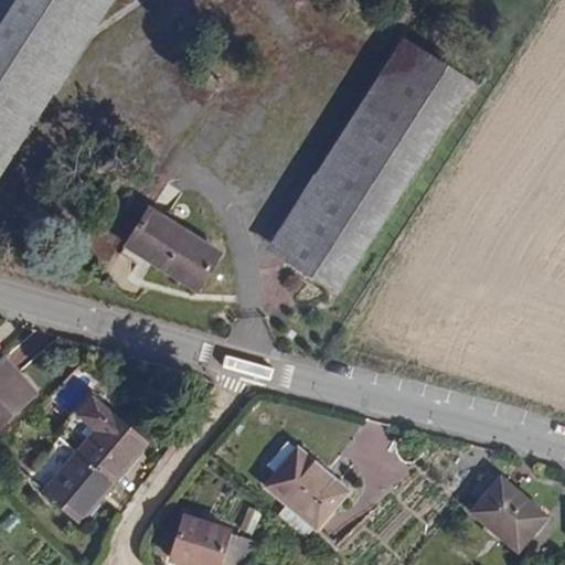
[(17,0),(0,25),(0,178),(115,0),(17,0)]
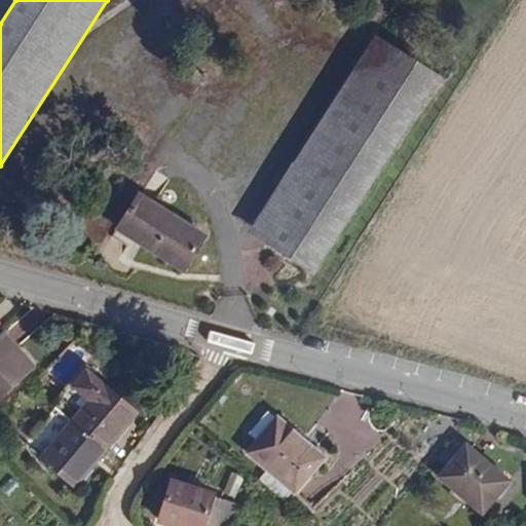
[(265,245),(395,48),(375,35),(248,233),(265,245)]
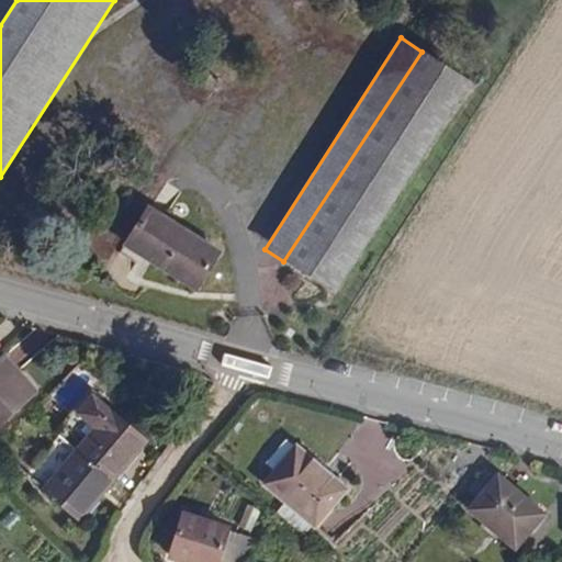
[(471,85),(422,52),(283,261),(335,294),(471,85)]
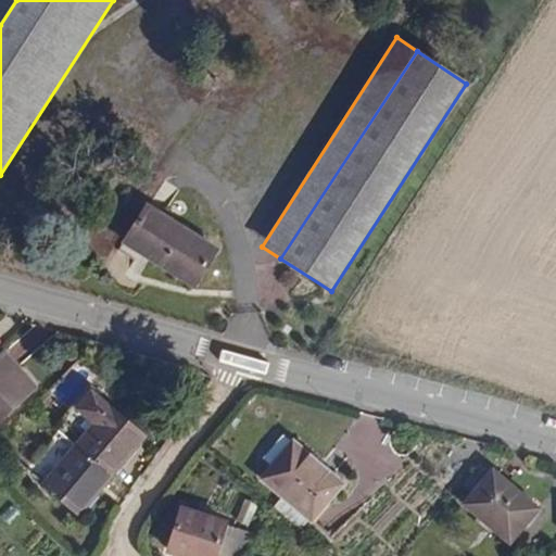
[(193,287),(217,249),(149,204),(121,252),(144,268),(151,260),(193,287)]
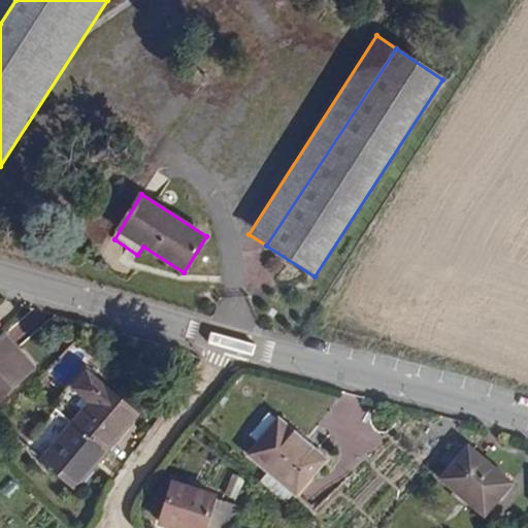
[(0,398),(34,369),(5,334),(0,337),(0,398)]
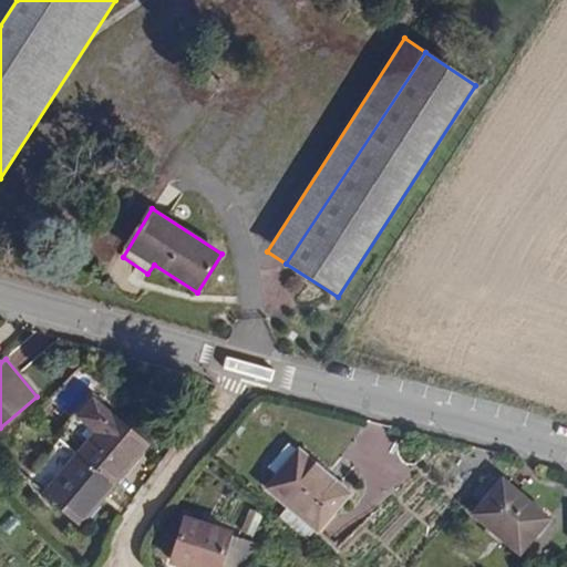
[(93,400),(60,439),(114,484),(147,445),(93,400)]
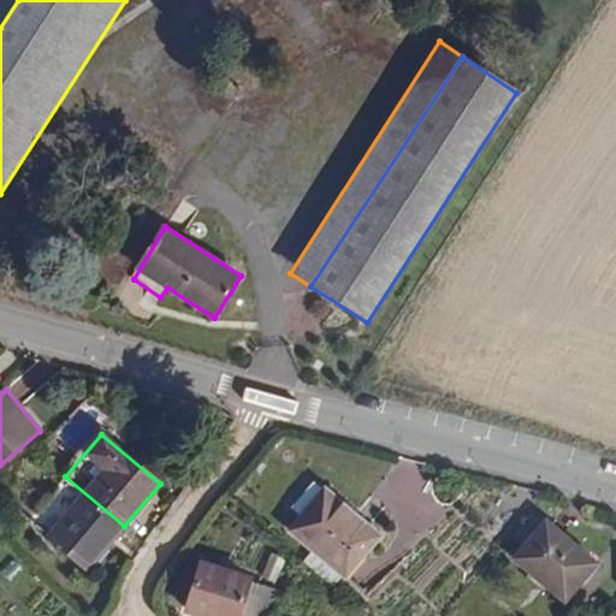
[(124,526),(65,477),(30,519),(87,569),(124,526)]
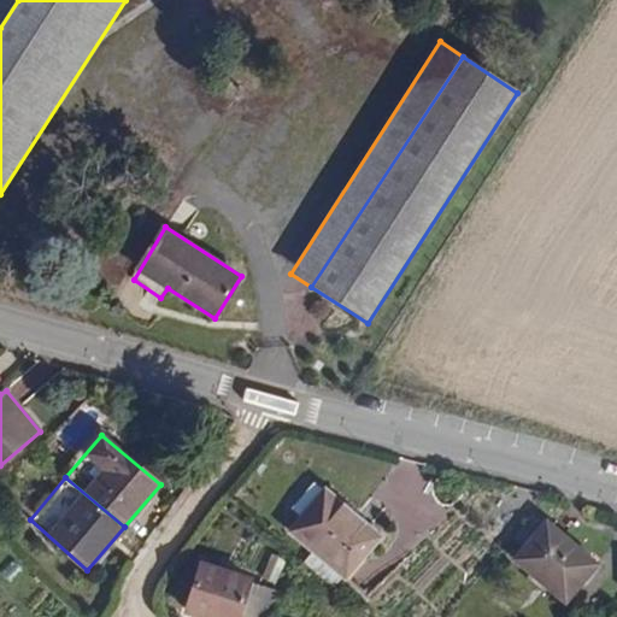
[(347,577),(376,541),(353,521),(358,515),(325,487),(323,489),(315,482),(292,510),(303,518),(292,533),(347,577)]
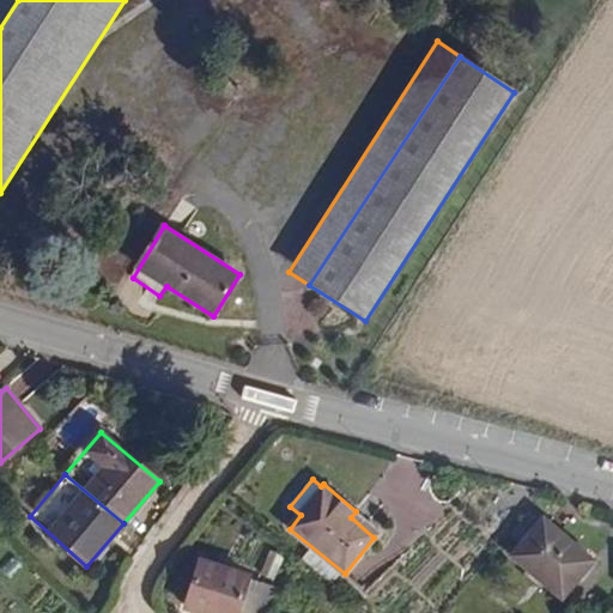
[(540,521),(528,510),(509,533),(520,545),(540,521)]
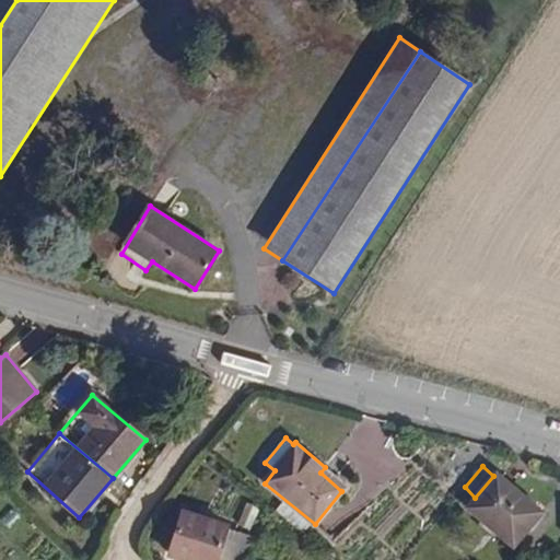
[(321,473),(341,491),(347,486),(325,467),(321,473)]
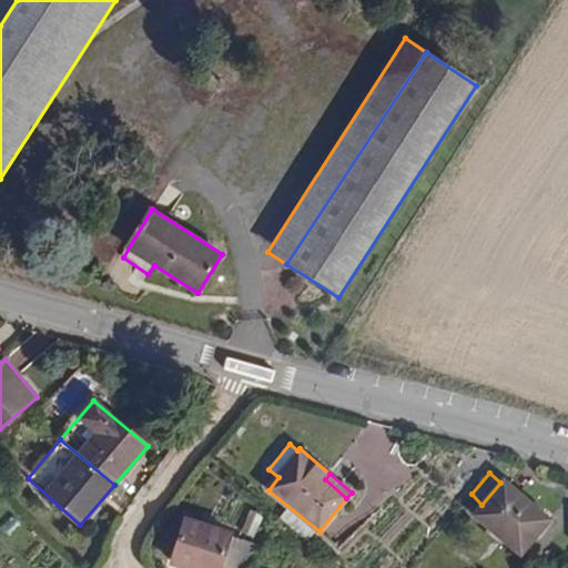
[(504,480),(500,483),(482,505),(473,516),(520,556),(550,519),(504,480)]
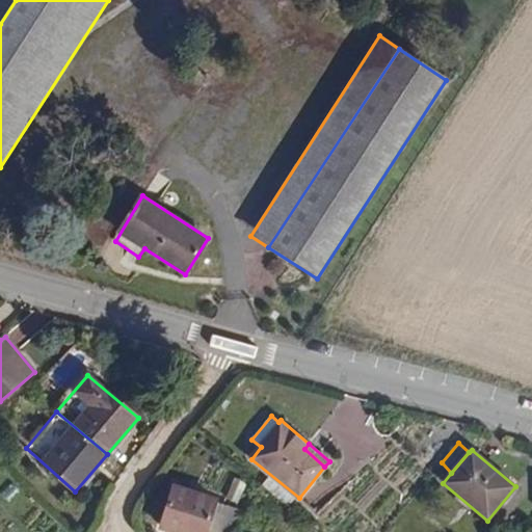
[(225,531),(240,511),(215,503),(215,499),(174,487),(160,529),(169,531),(225,531)]
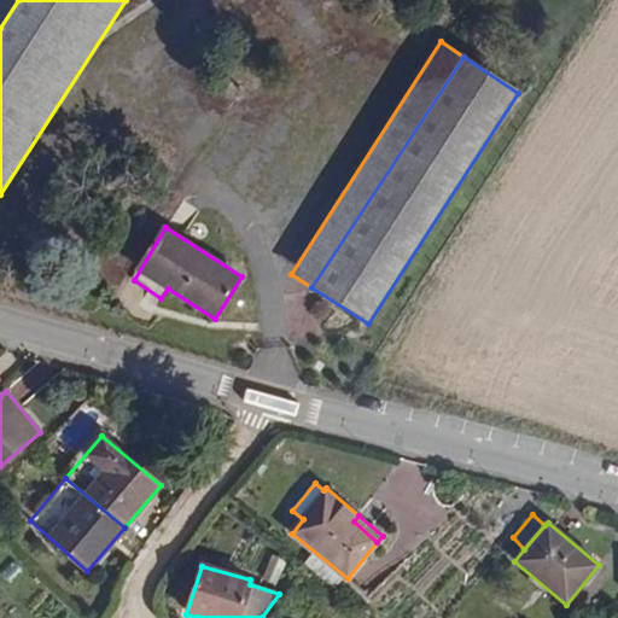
All buildings are outlined.
